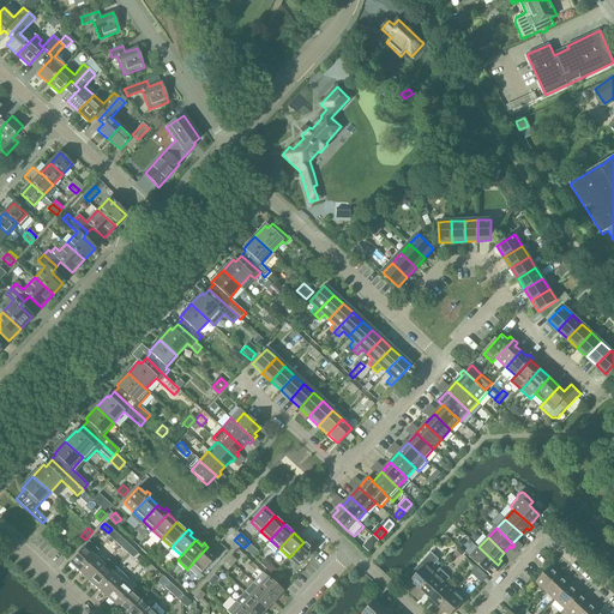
[(125,541),(120,547),(128,555),(133,549),(125,541)]
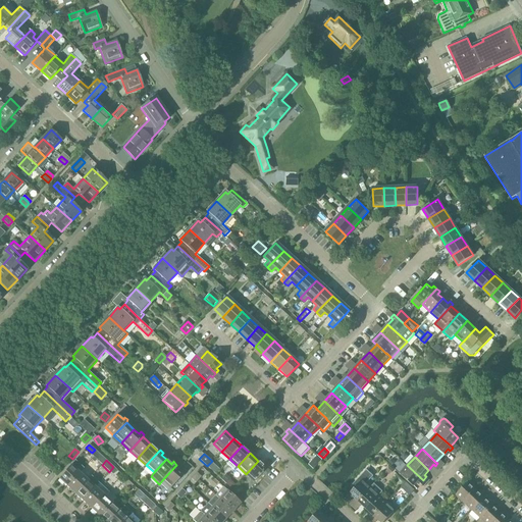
[(313,460),(308,465),(313,469),(318,464),(313,460)]
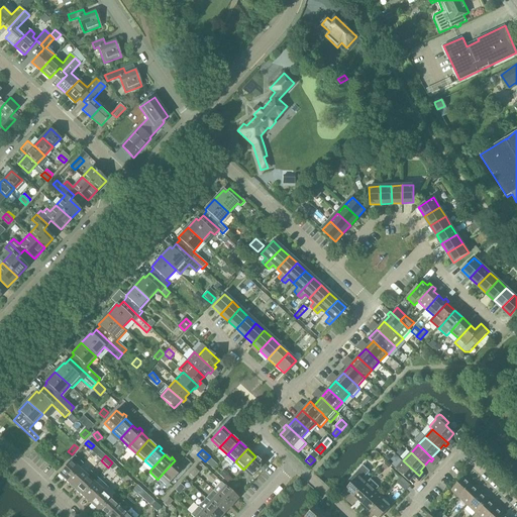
[(58,474),(66,482),(82,464),(83,464),(74,456),(58,474)]
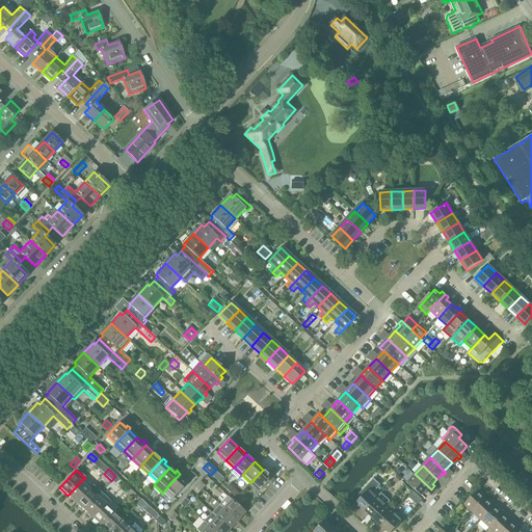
[(263,470),(250,483),(259,490),(271,477),(263,470)]
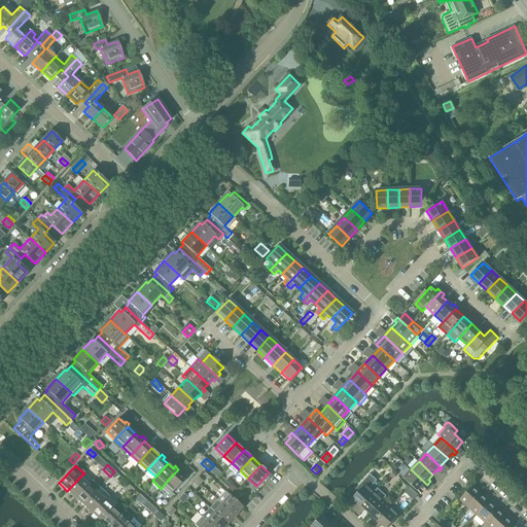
[(422,486),(424,488),(427,485),(411,469),(403,479),(417,491),(422,486)]
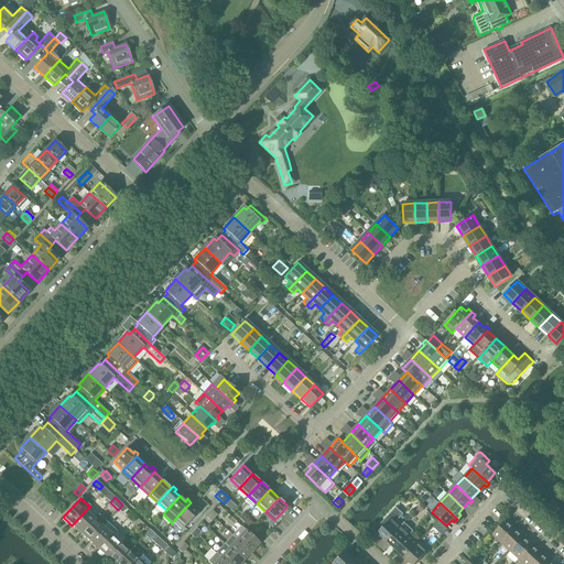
[(188,505),(175,519),(184,527),(197,512),(188,505)]
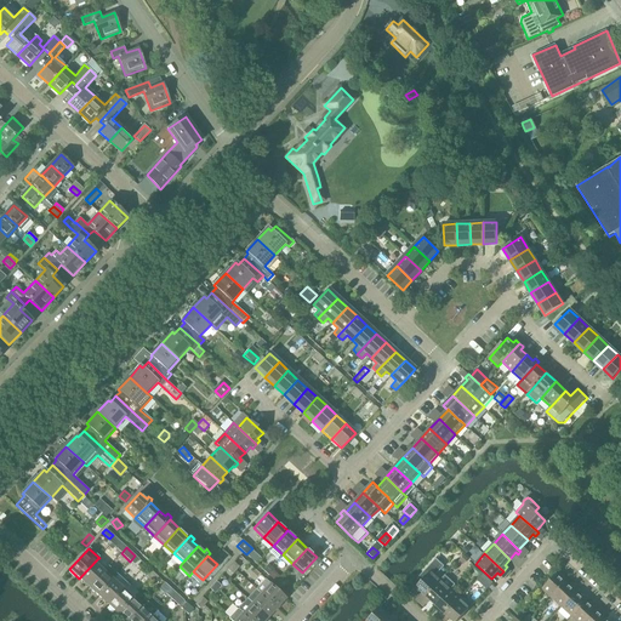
[(107,567),(98,558),(79,579),(89,587),(107,567)]
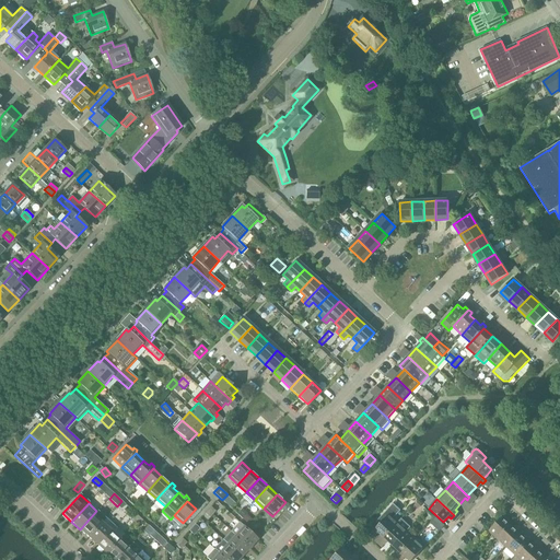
[(376,522),(380,525),(375,529),(384,538),(398,523),(393,520),(400,511),(394,504),(376,522)]
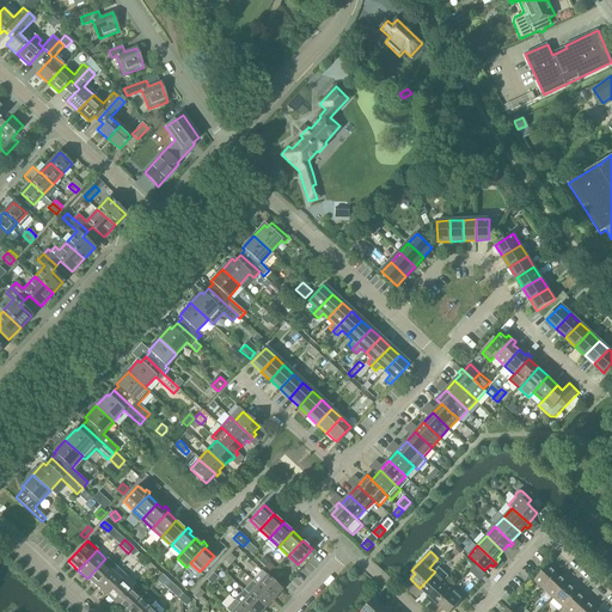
[(97,587),(116,567),(106,557),(105,558),(87,579),(97,587)]
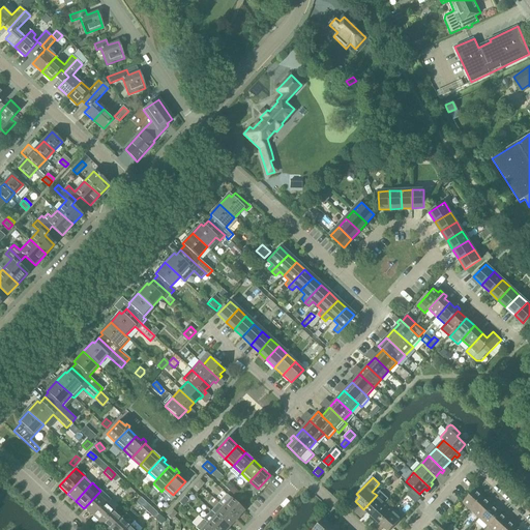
[(415,503),(420,498),(412,490),(407,495),(415,503)]
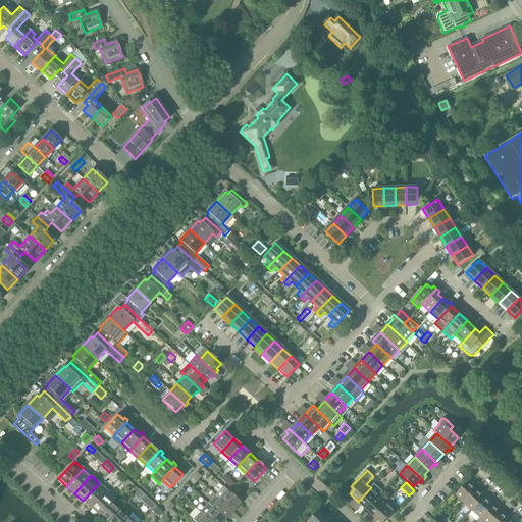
[(456,496),(464,503),(475,490),(467,482),(456,496)]
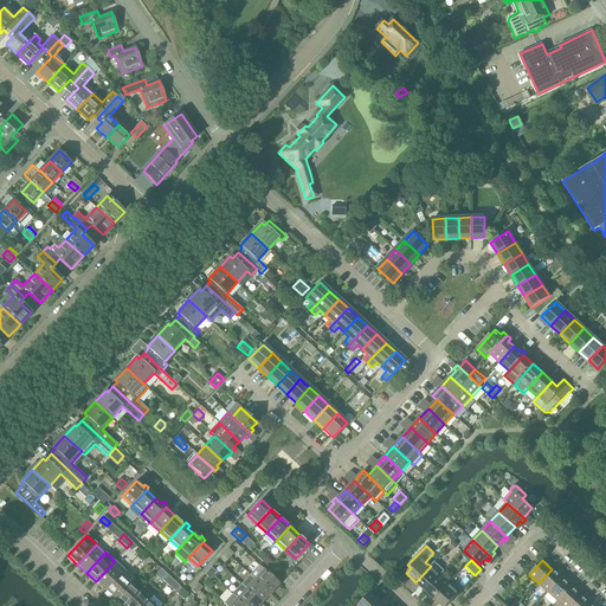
[(105,591),(124,569),(115,561),(96,581),(105,591)]
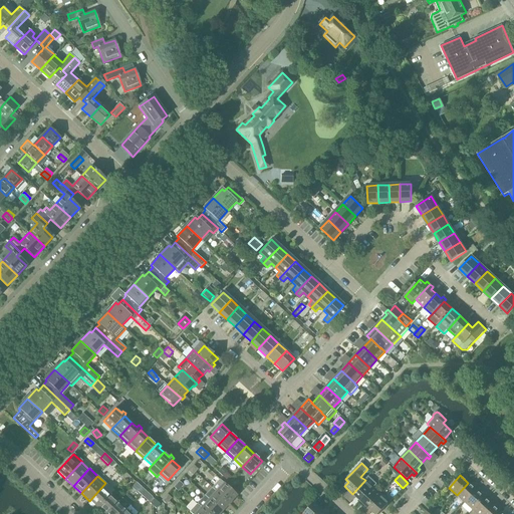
[(365,480),(352,494),(350,496),(353,499),(355,497),(360,501),(372,488),(376,484),(368,476),(365,480)]
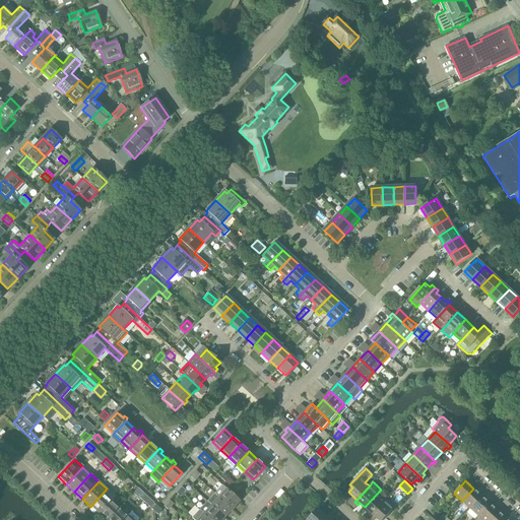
[(107,489),(90,507),(99,514),(111,501),(115,497),(107,489)]
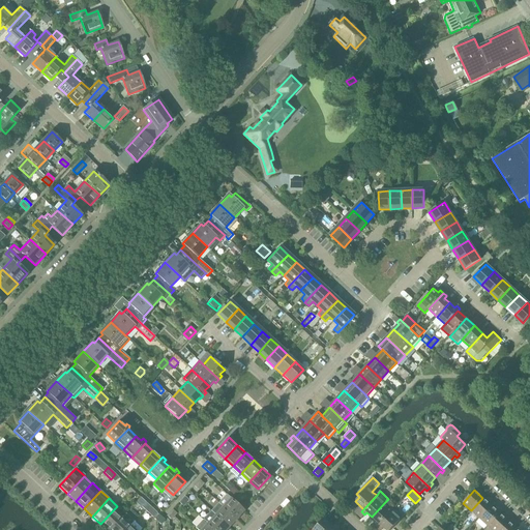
[(482,498),(471,510),(478,518),(491,505),(482,498)]
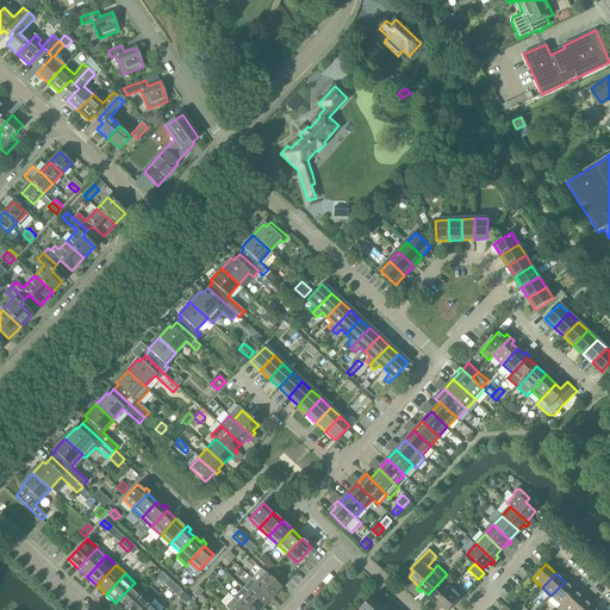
[(256,583),(272,597),(280,589),(265,574),(256,583)]
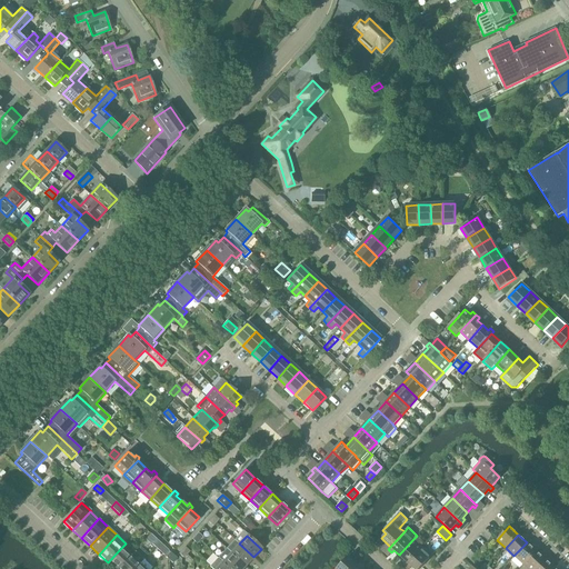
[(253,557),(239,543),(235,540),(226,549),(245,566),(253,557)]
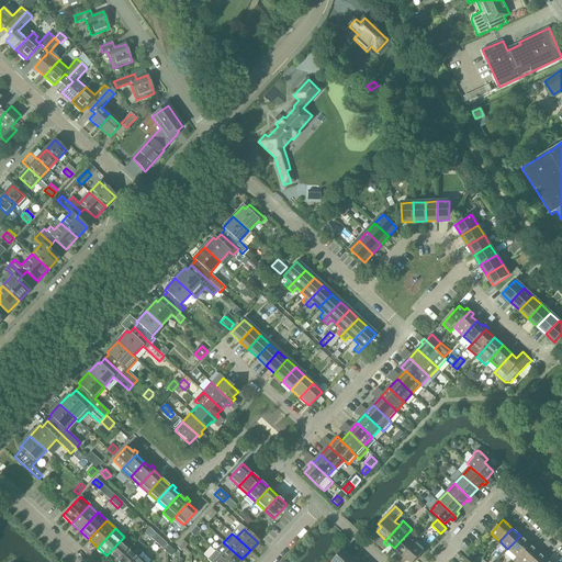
[(394,548),(403,557),(416,541),(407,534),(394,548)]
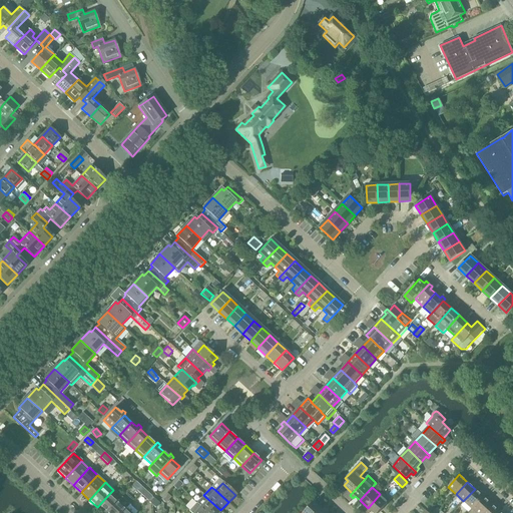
[(475,489),(463,501),(471,508),(482,496),(475,489)]
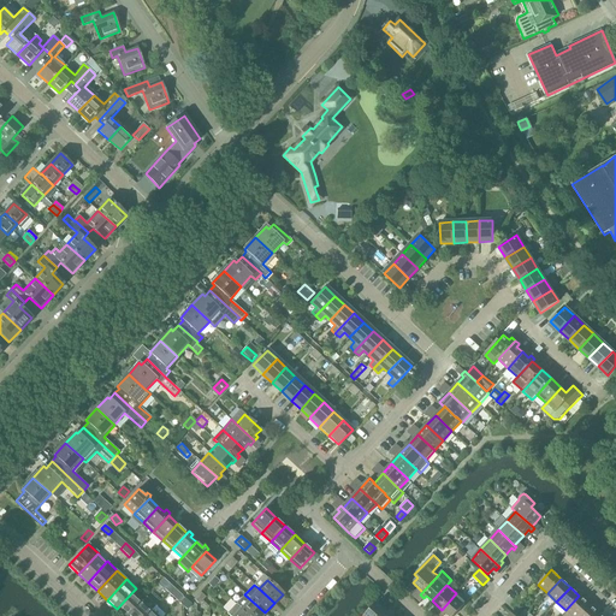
[(126,615),(141,602),(131,593),(117,609),(124,615),(126,615)]
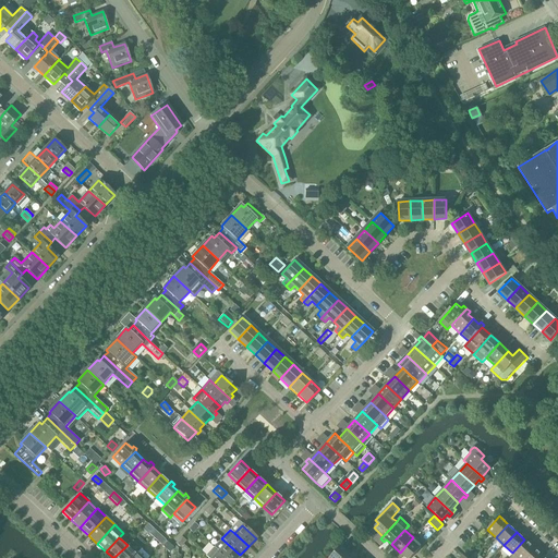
[(405,557),(410,557),(417,552),(422,546),(413,537),(400,553),(398,555),(401,557),(403,555),(405,557)]
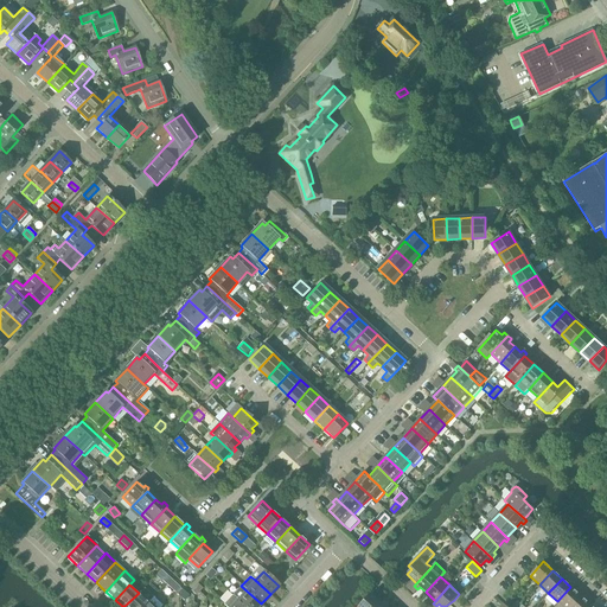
[(257,606),(261,604),(241,586),(232,594),(237,599),(246,606),(257,606)]
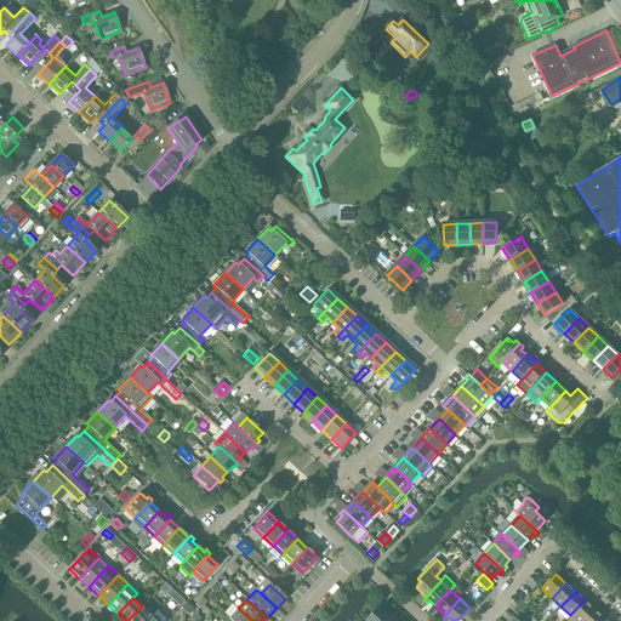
[(584,600),(570,615),(576,620),(582,620),(593,609),(584,600)]
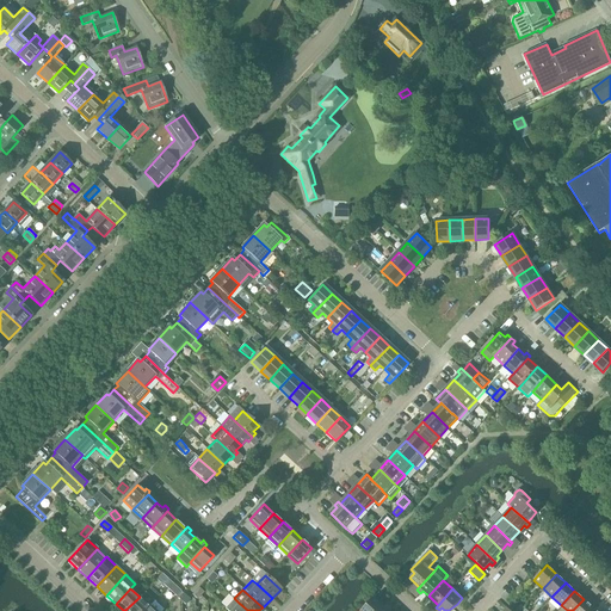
[(140,597),(125,610),(143,610),(149,605),(140,597)]
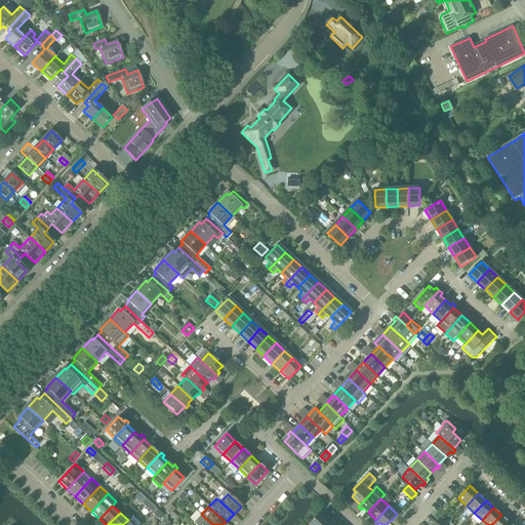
[(321,514),(310,524),(325,524),(329,521),(321,514)]
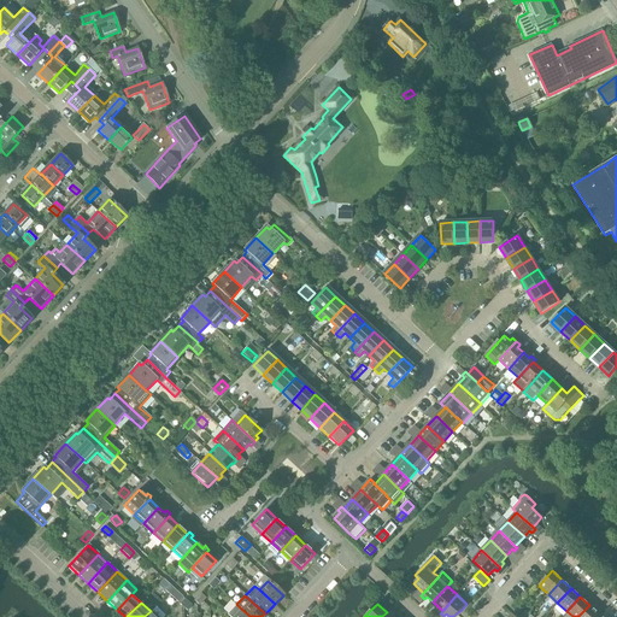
[(589,605),(579,616),(595,616),(599,613),(589,605)]
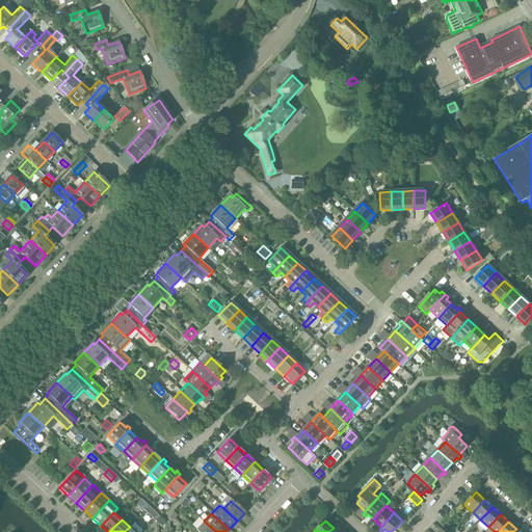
[(134,523),(130,527),(125,531),(140,531),(142,530),(134,523)]
